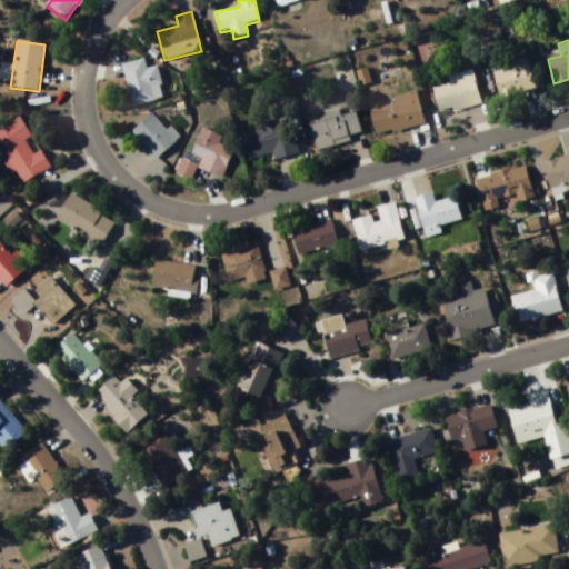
[(132,107),(165,100),(158,68),(147,70),(146,60),(123,65),(132,107)]
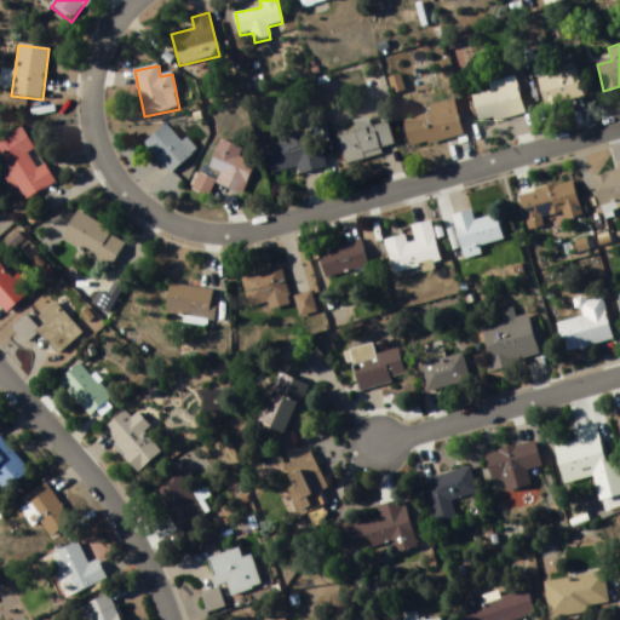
[(546,108),(584,98),(577,69),(539,79),(546,108)]
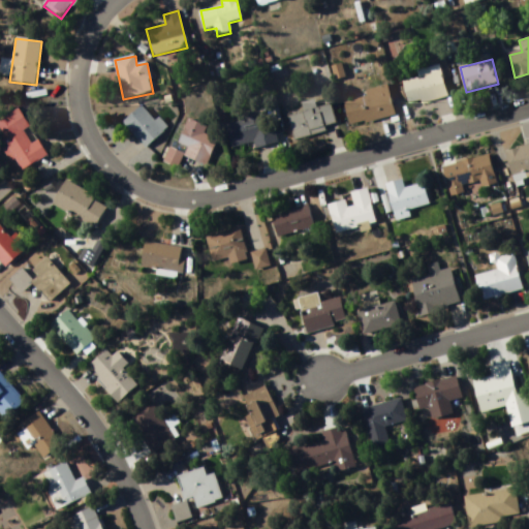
[(402,82),(409,109),(448,97),(441,71),(402,82)]
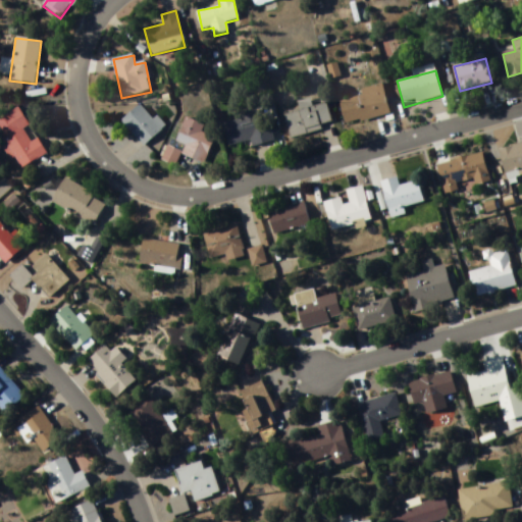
[(346,125),(389,115),(382,85),(361,90),(362,95),(340,100),(346,125)]
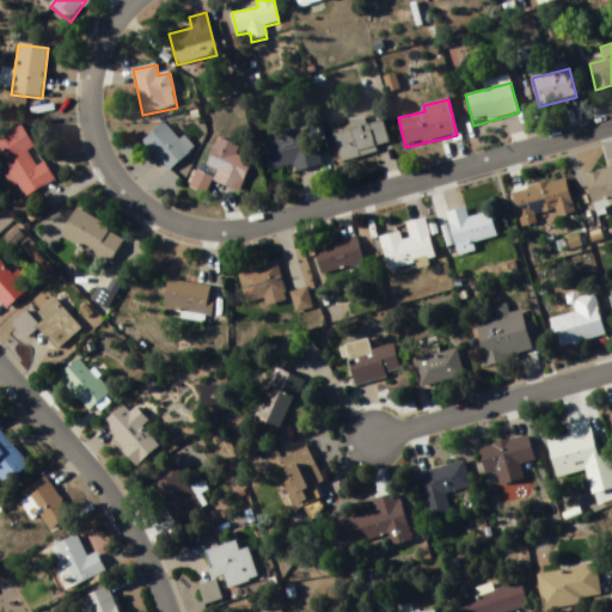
[(47,173),(19,193),(11,179),(5,183),(0,175),(0,128),(13,120),(26,141),(19,146),(29,160),(35,157),(47,173)]
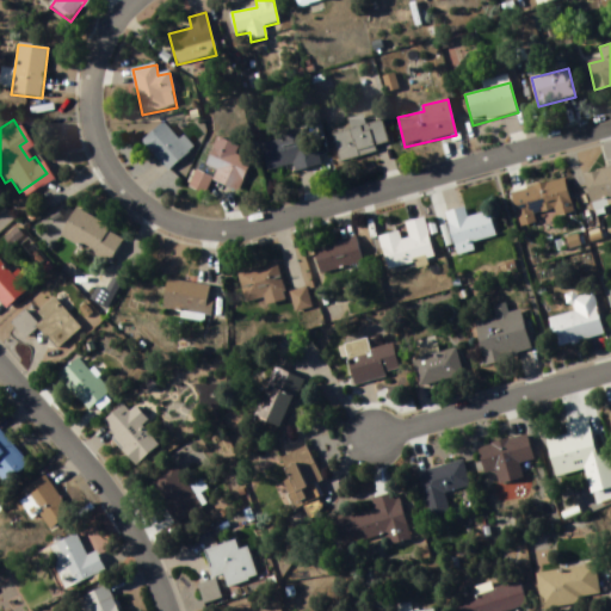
[(183,135),(179,139),(165,123),(142,142),(168,172),(195,148),(183,135)]
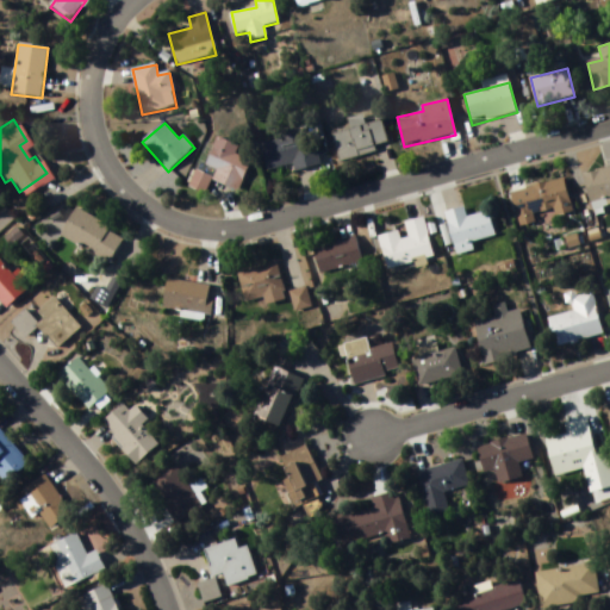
[(388,150),(383,123),(334,132),(338,160),(388,150)]
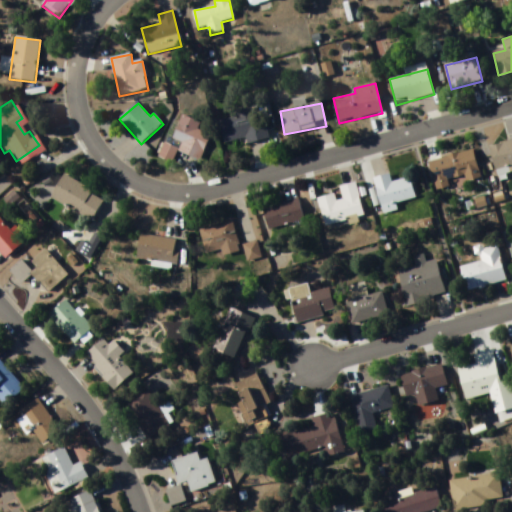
[(225,147),(265,138),(259,109),(219,117),(225,147)]
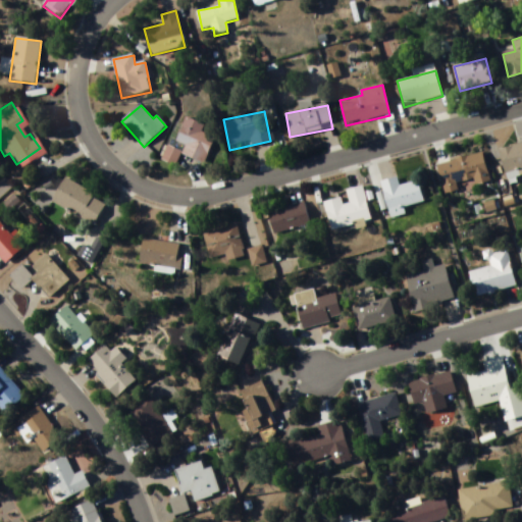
[(204,164),(214,138),(201,133),(204,125),(185,118),(175,143),(184,146),(181,152),(168,147),(163,161),(176,165),(180,154),(204,164)]
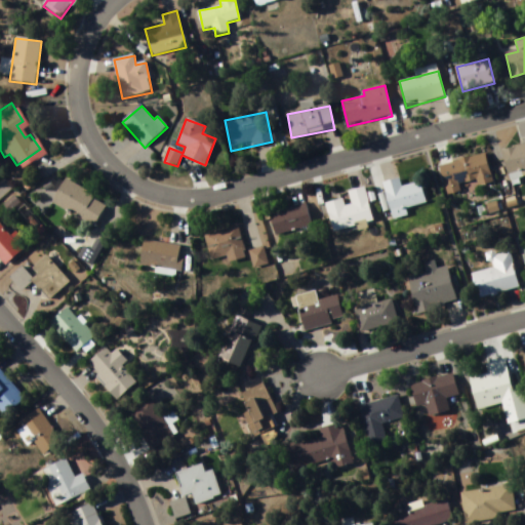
[(524,145),(501,152),(508,175),(513,174),(515,179),(524,176),(524,145)]
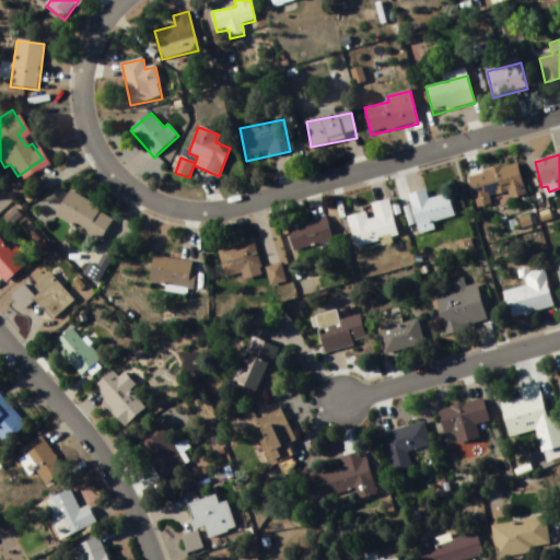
[(527,198),(518,164),(468,177),(477,211),(527,198)]
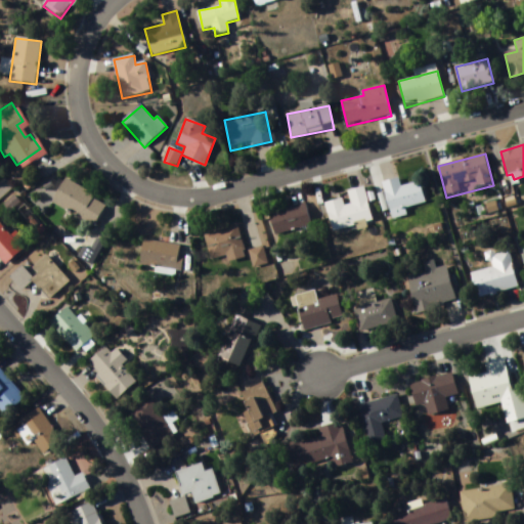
[(59,174),(46,198),(88,221),(99,201),(87,194),(89,190),(59,174)]
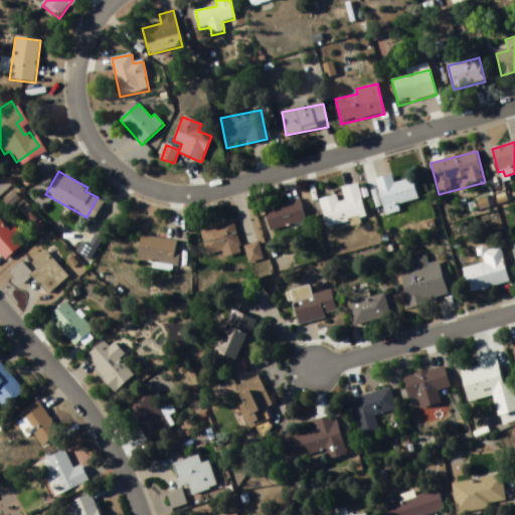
[(42,173),(45,180),(38,183),(35,177),(42,173)]
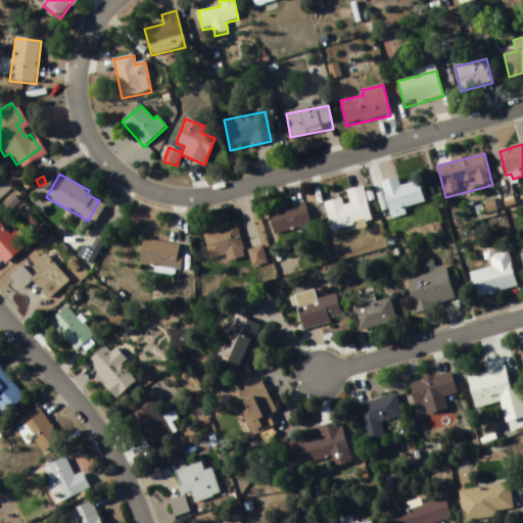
[(420,182),(400,187),(398,179),(382,183),(391,219),(407,216),(405,208),(425,202),(420,182)]
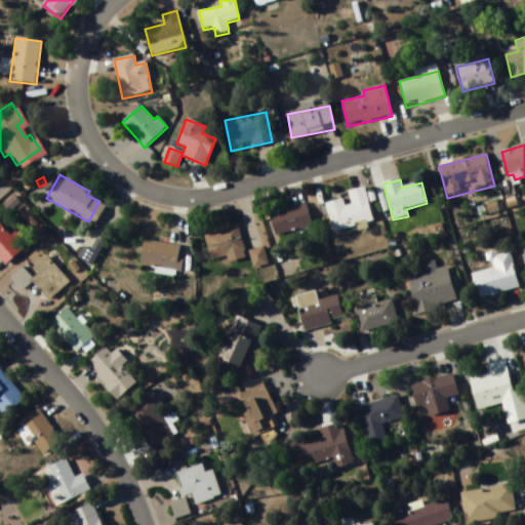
[(331,231),(372,224),(366,189),(347,192),(348,199),(327,203),(331,231)]
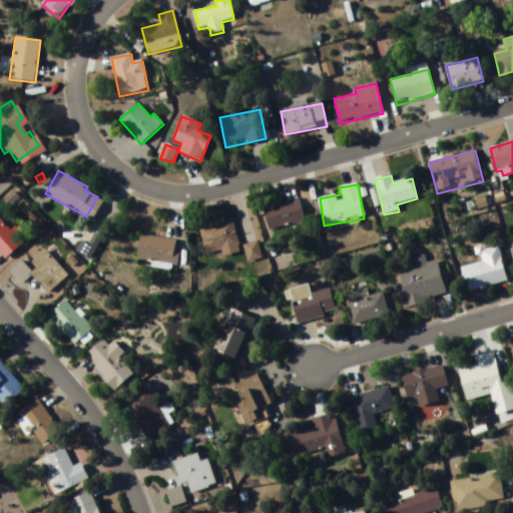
[(264,210),(271,231),(305,219),(298,198),(264,210)]
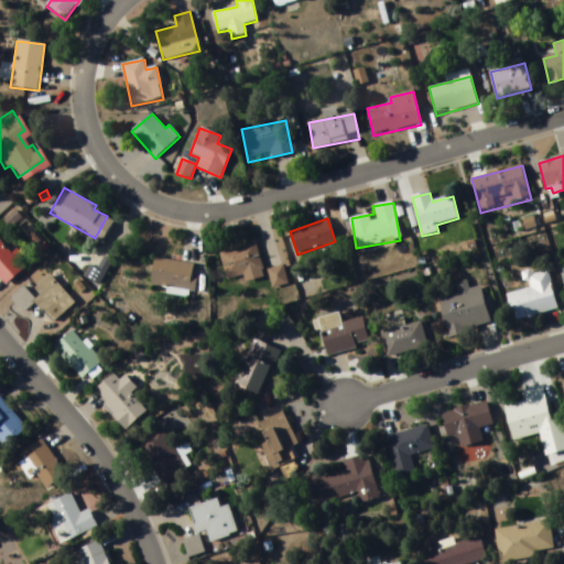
[(219,252),(227,281),(242,278),(245,284),(267,278),(256,241),(219,252)]
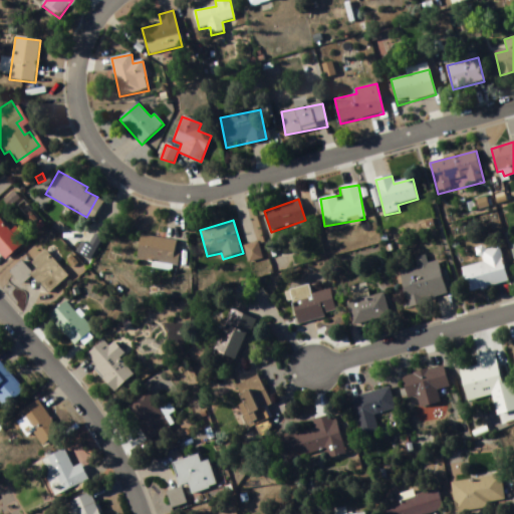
[(0,251),(14,238),(0,222),(0,251)]
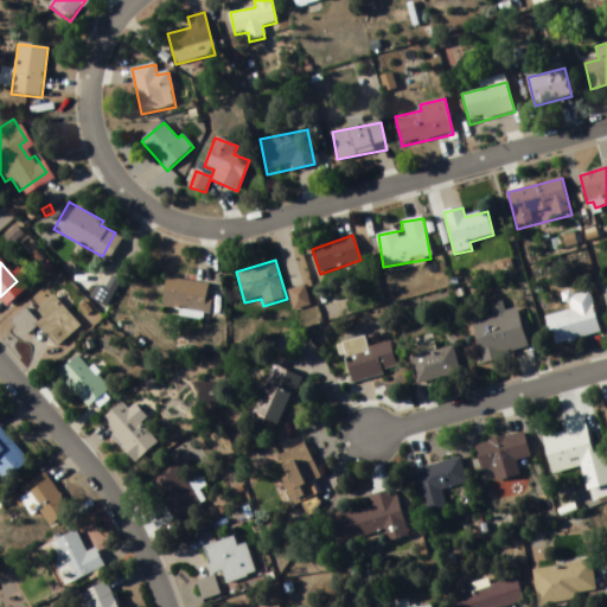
[(158,272),(153,300),(203,310),(205,294),(198,292),(200,279),(158,272)]
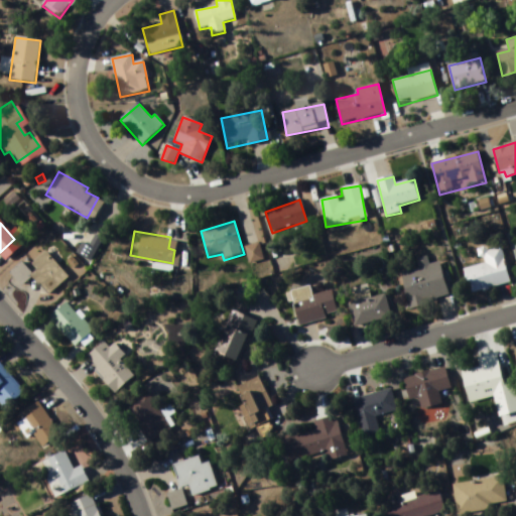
[(25,259),(39,247),(67,277),(47,293),(44,290),(43,291),(26,272),(32,267),(25,259)]
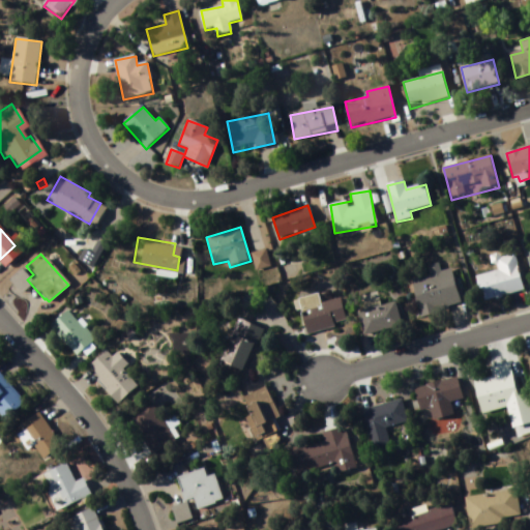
[(525,292),(516,254),(495,259),(498,272),(477,277),(483,302),(525,292)]
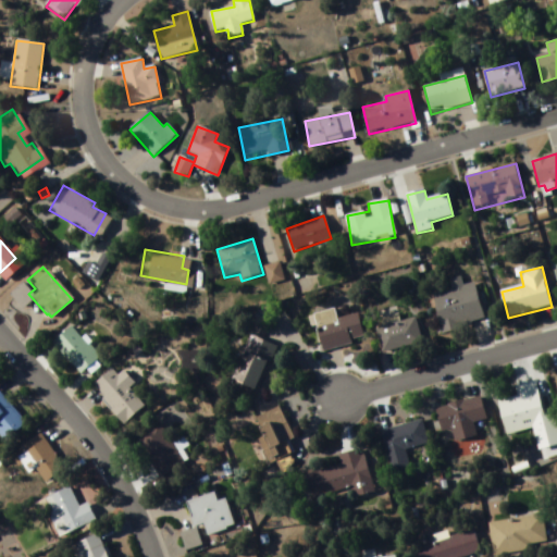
[(434,295),(442,331),(484,323),(477,284),(463,286),(462,277),(452,280),(454,291),(434,295)]
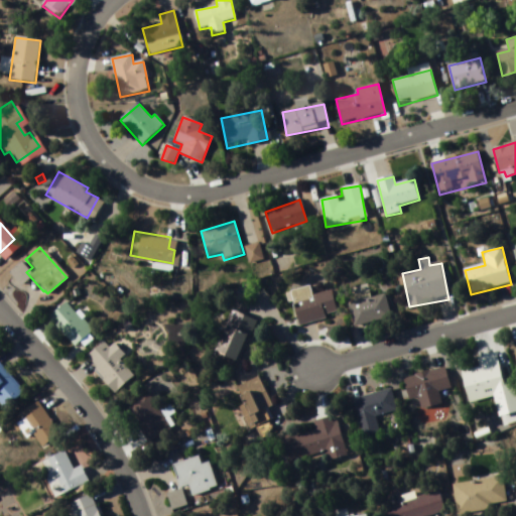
[(15,258),(2,271),(14,283),(27,270),(15,258)]
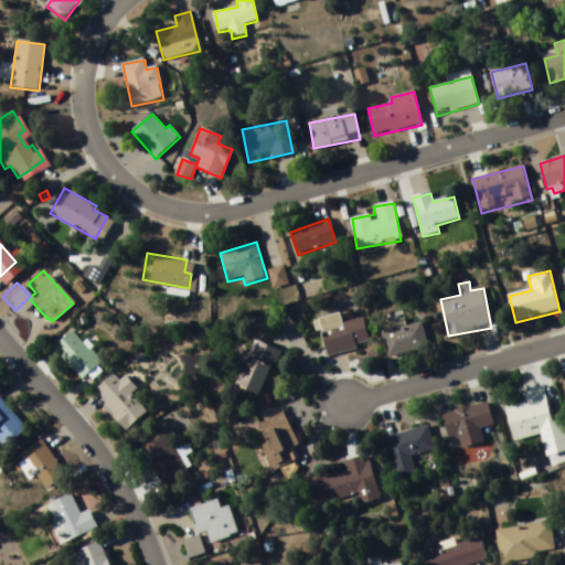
[(321,334),(331,358),(371,342),(361,318),(321,334)]
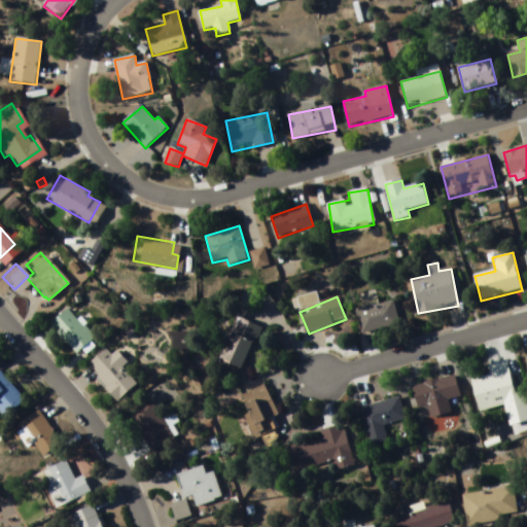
[(399,324),(393,302),(379,306),(377,300),(372,301),(374,306),(356,311),(362,335),(399,324)]
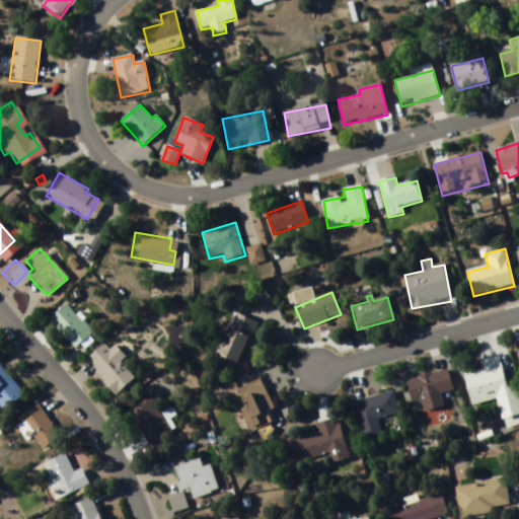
[(43,315),(68,344),(86,326),(77,316),(81,313),(74,306),(69,310),(60,299),(43,315)]
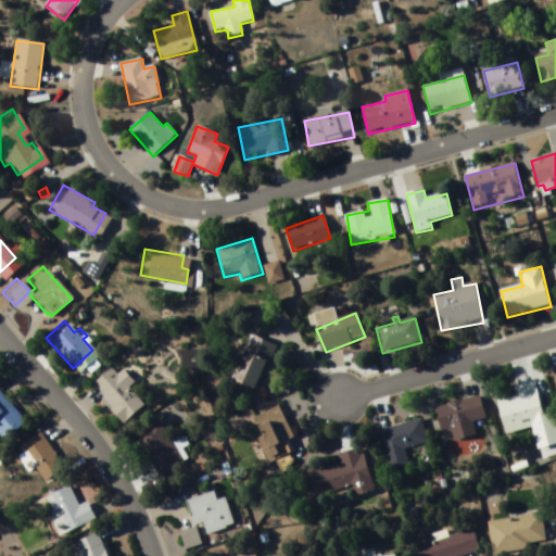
[(277,346),(252,336),(232,379),(256,391),(277,346)]
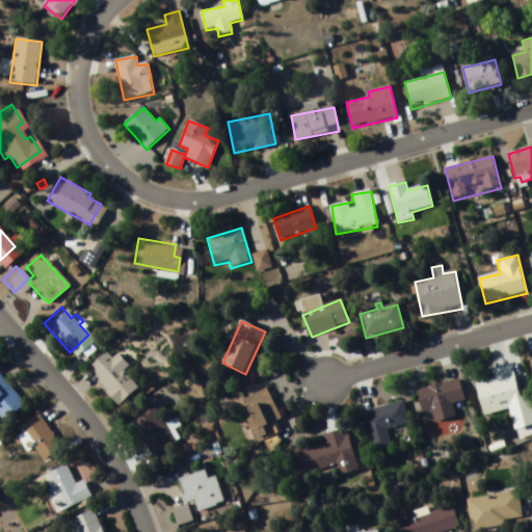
[(101,348),(106,353),(111,348),(124,362),(118,366),(134,383),(113,403),(91,378),(95,375),(84,363),(101,348)]
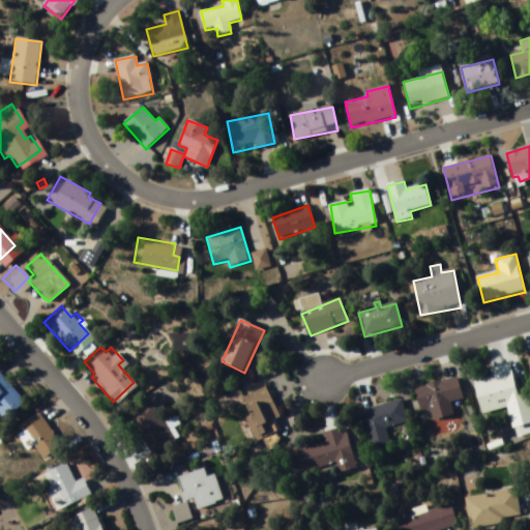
[(518,395),(509,363),(491,369),(494,378),(475,383),(480,405),(518,395)]
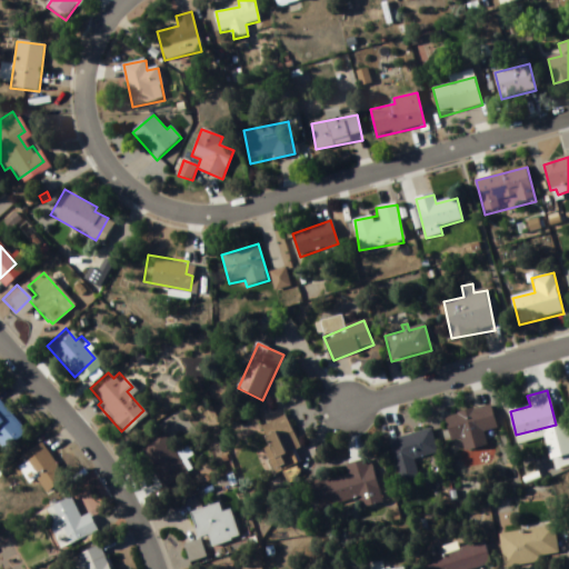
[(0,401),(0,443),(21,426),(0,401)]
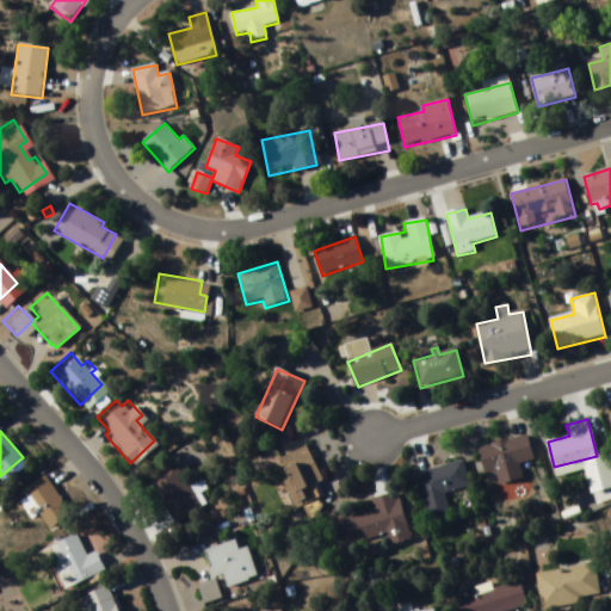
[(479,448),(485,475),(497,473),(500,486),(524,480),(520,464),(534,461),(529,437),(479,448)]
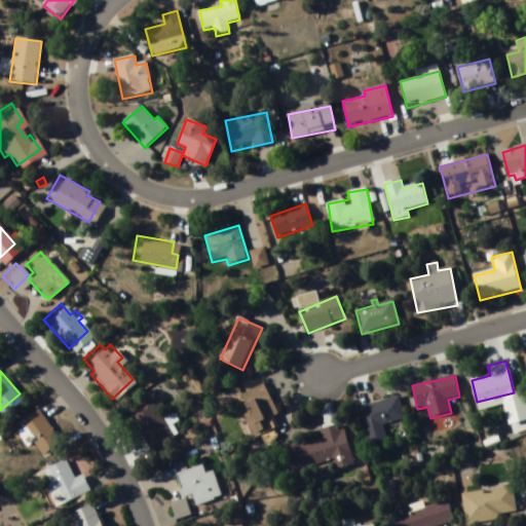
[(263,385),(241,396),(250,414),(245,416),(256,443),(262,440),(266,449),(279,443),(273,430),(282,426),(263,385)]
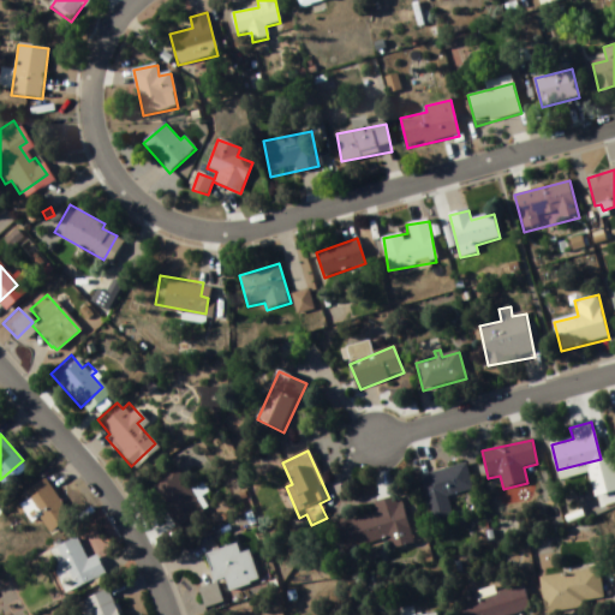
[(168,460),(143,477),(171,520),(201,502),(195,491),(206,484),(198,472),(181,482),(168,460)]
